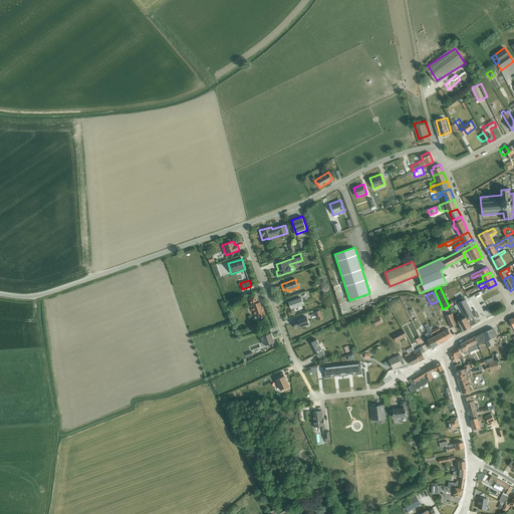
[(259,317),(265,315),(260,301),(258,302),(256,295),(248,298),(252,311),(253,310),(255,315),(258,314),(259,317)]
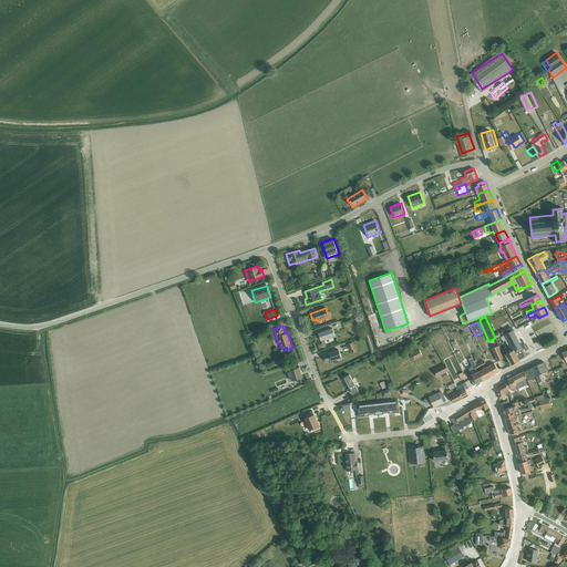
[(524,349),(512,326),(501,331),(503,336),(505,334),(511,344),(515,353),(523,350),(524,349)]
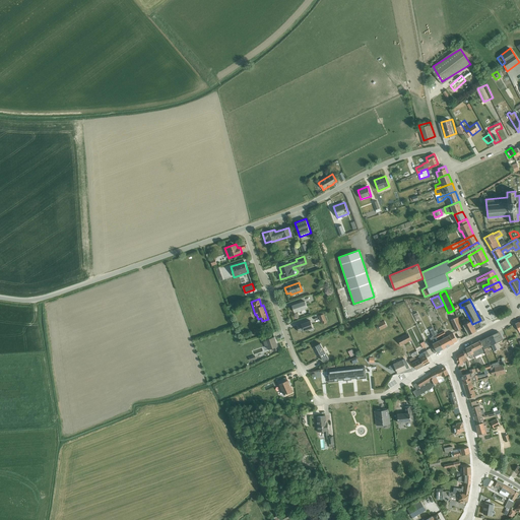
[(306,302),(291,306),(295,313),(308,309),(306,302)]
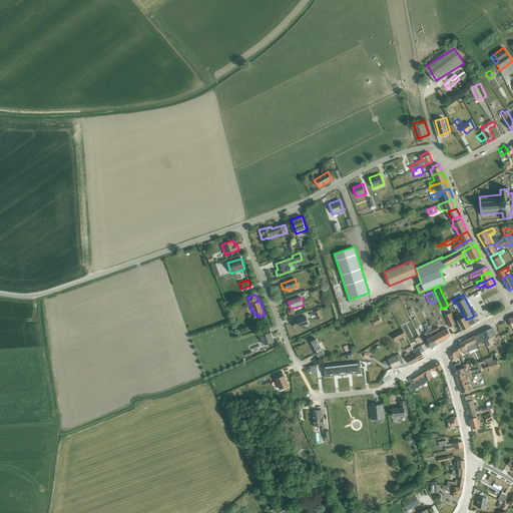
[(323,318),(320,308),(317,309),(317,311),(315,312),(316,317),(318,317),(319,320),(323,318)]
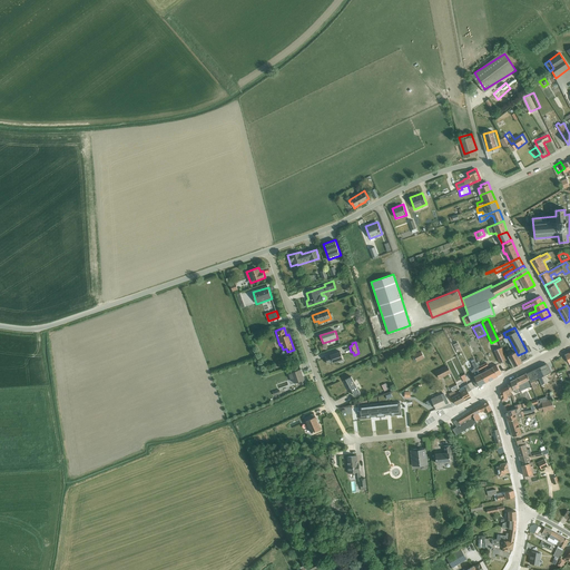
[(518,355),(513,346),(511,347),(513,352),(512,352),(512,353),(509,355),(514,366),(522,363),(518,355)]
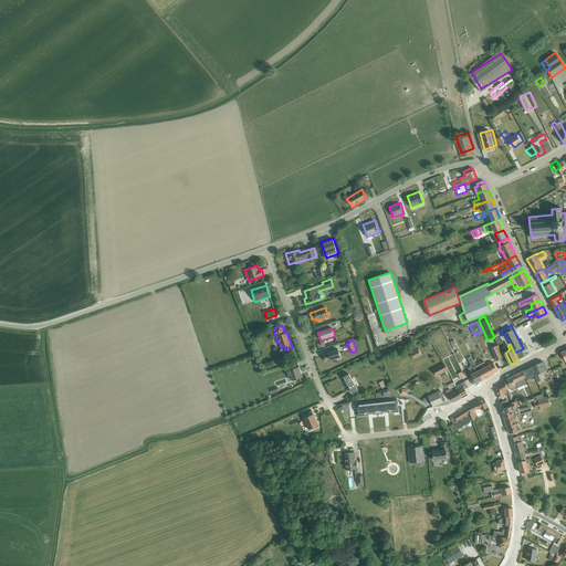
[(503,357),(498,345),(491,348),(496,360),(503,357)]
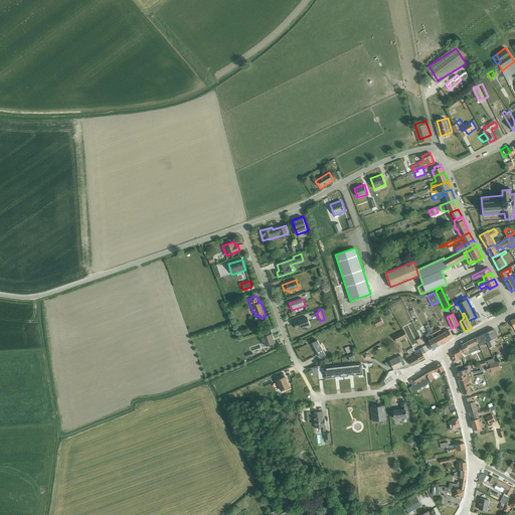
[(380,316),(373,320),(377,326),(383,323),(380,316)]
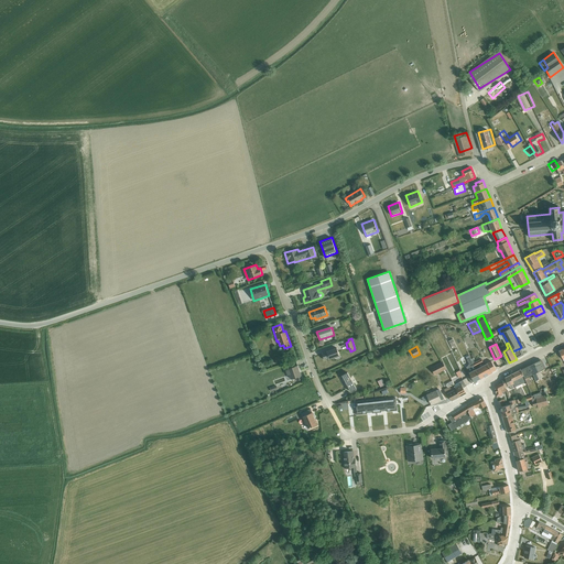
[(337,348),(322,353),(324,359),(329,358),(329,359),(339,355),(337,348)]
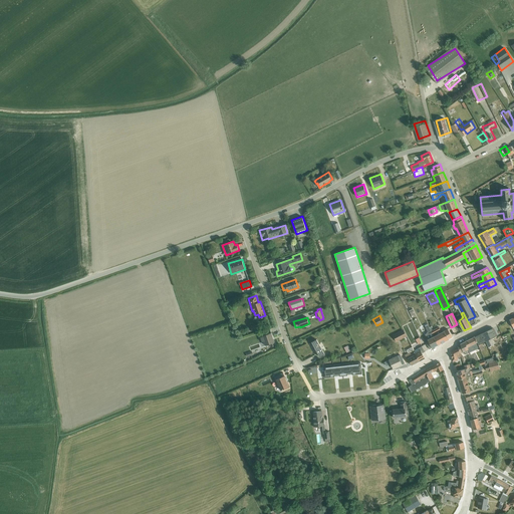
[(476,322),(474,317),(467,320),(471,327),(477,323),(477,322),(476,322)]
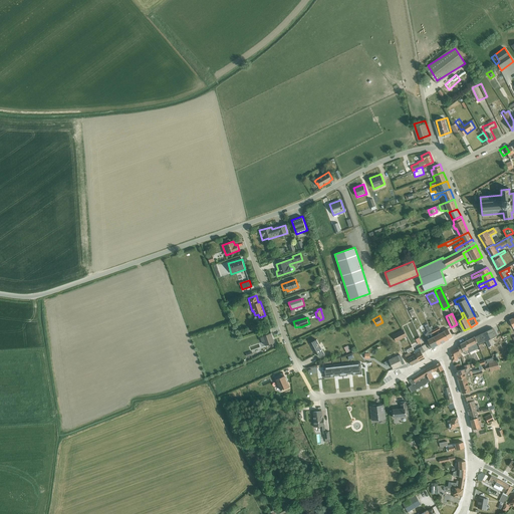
[(430,327),(428,323),(425,325),(428,331),(427,332),(425,333),(429,341),(432,347),(438,343),(430,327)]
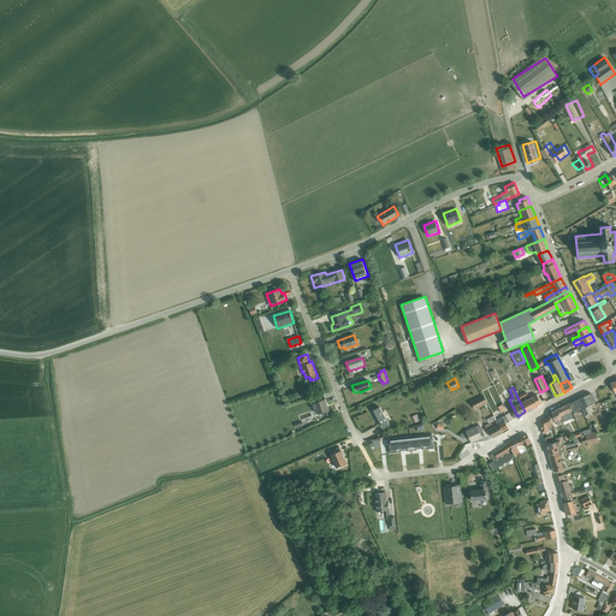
[(516,391),(515,392),(525,412),(537,406),(532,396),(529,397),(526,391),(519,395),(516,391)]
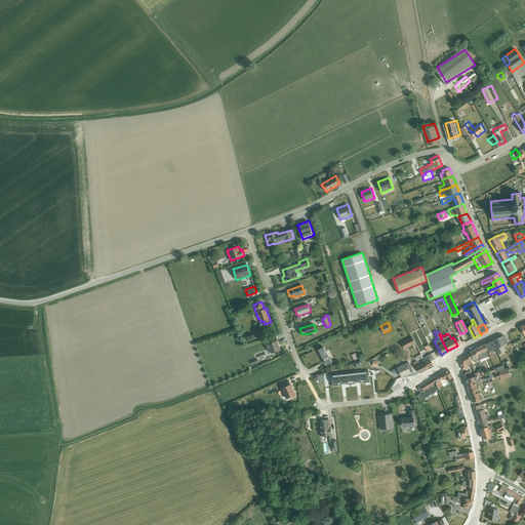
[(503,334),(497,337),(501,346),(508,342),(503,334)]
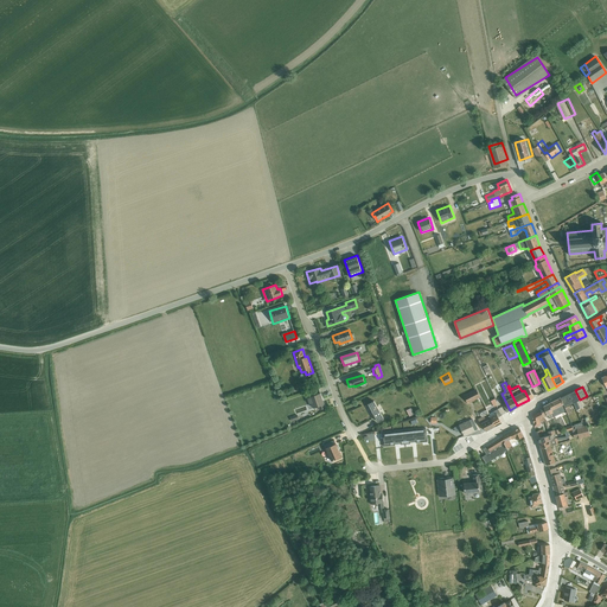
[(529,388),(524,390),(529,400),(534,397),(529,388)]
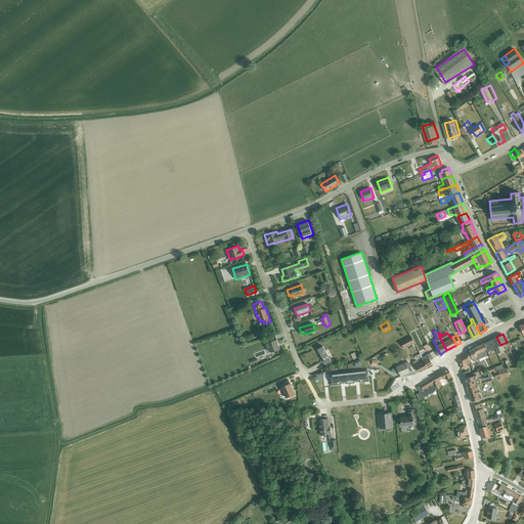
[(404,348),(415,342),(411,336),(401,341),(404,348)]
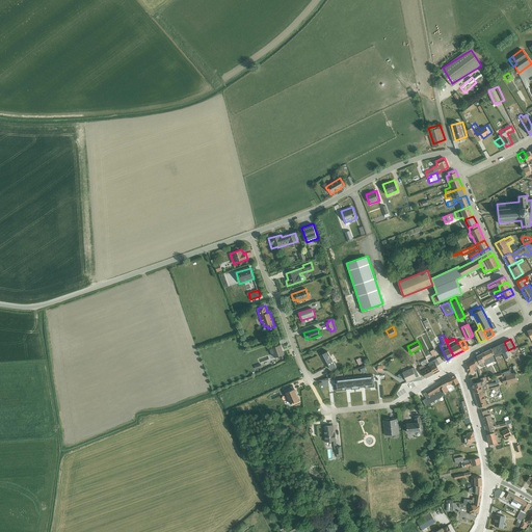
[(504,342),(499,345),(503,353),(505,358),(508,357),(505,351),(508,350),(504,342)]
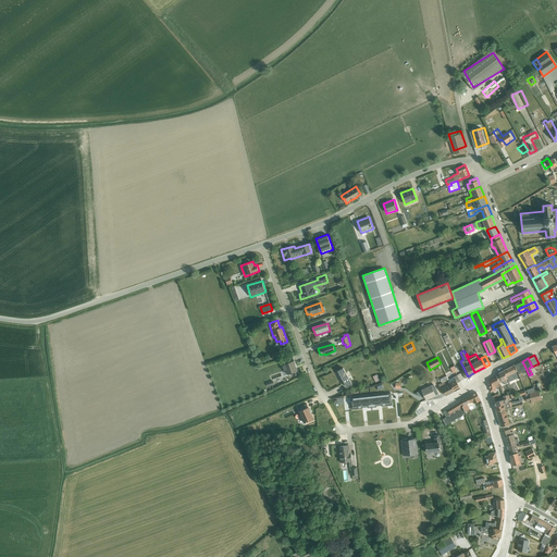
[(293,375),(299,373),(295,360),(282,364),(284,371),(286,370),(287,373),(293,372),(293,375)]
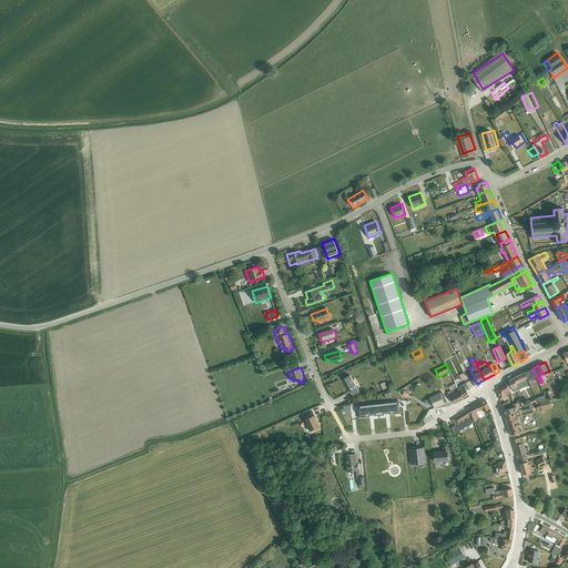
[(533,368),(525,372),(529,382),(530,384),(531,387),(535,386),(533,378),(537,377),(533,368)]
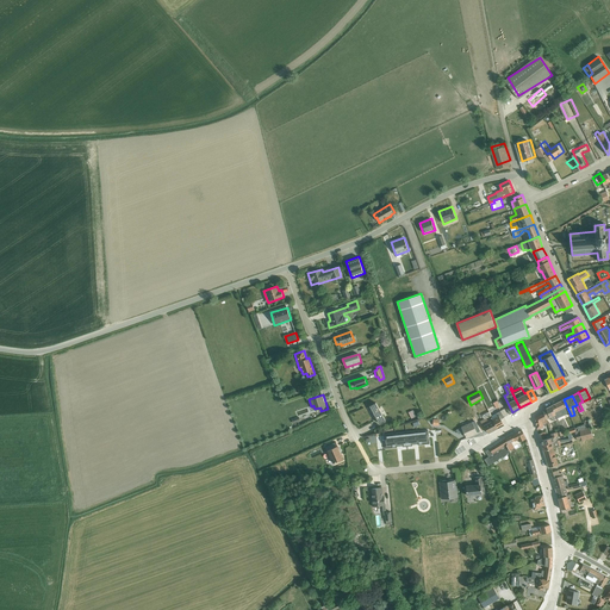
[(564,399),(552,405),(555,415),(558,417),(558,418),(570,412),(568,410),(564,399)]
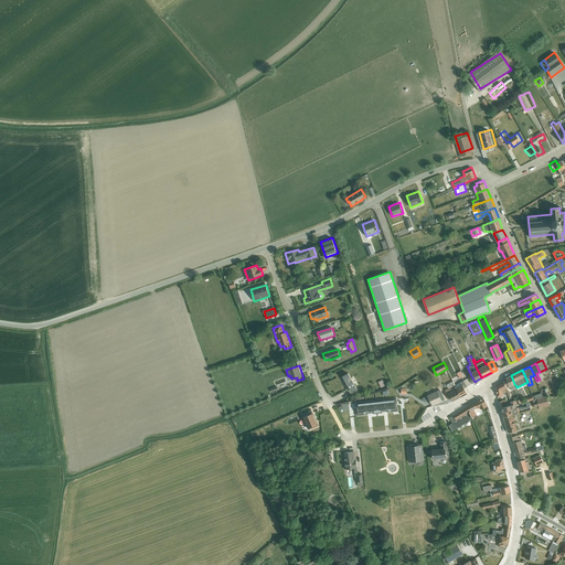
[(349,373),(342,376),(351,392),(356,390),(349,373)]
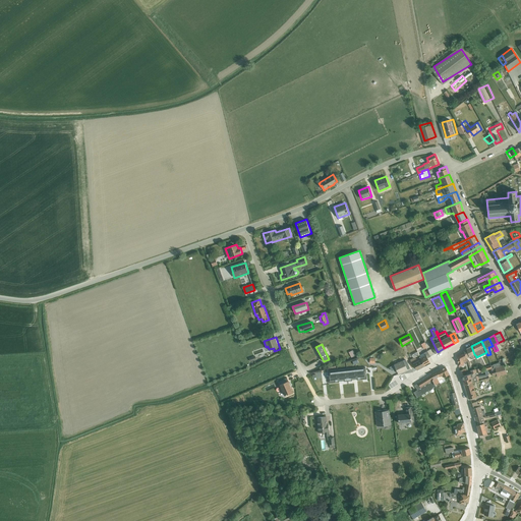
[(474,354),(471,346),(463,350),(464,352),(467,357),(469,355),(470,356),(471,356),(472,358),(476,356),(474,354)]
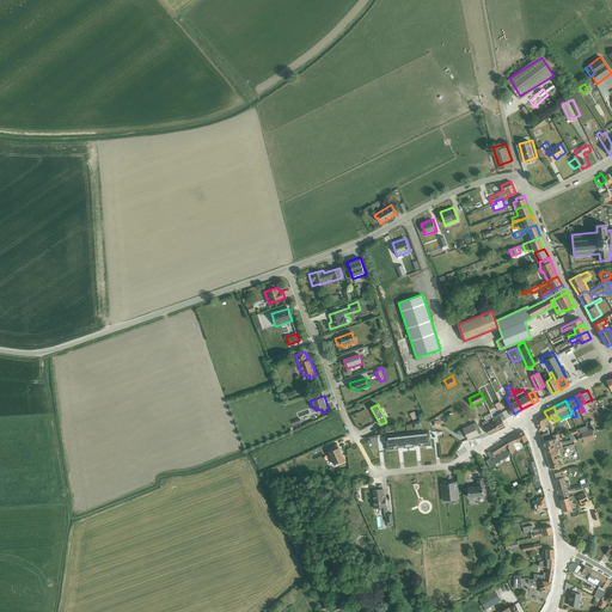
[(493,416),(491,412),(484,416),(485,420),(482,422),(485,428),(487,427),(490,434),(500,429),(493,416)]
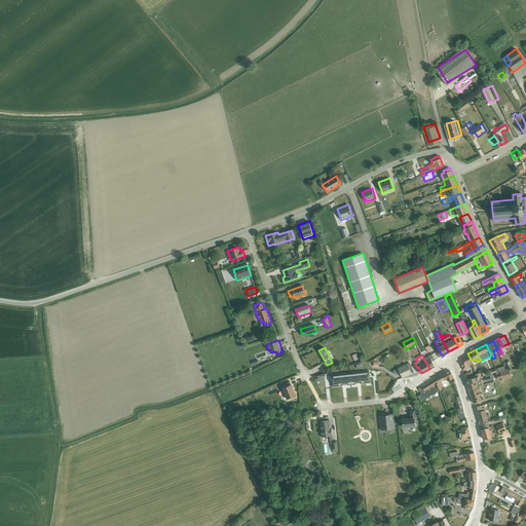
[(429,354),(423,358),(429,369),(435,366),(433,361),(429,354)]
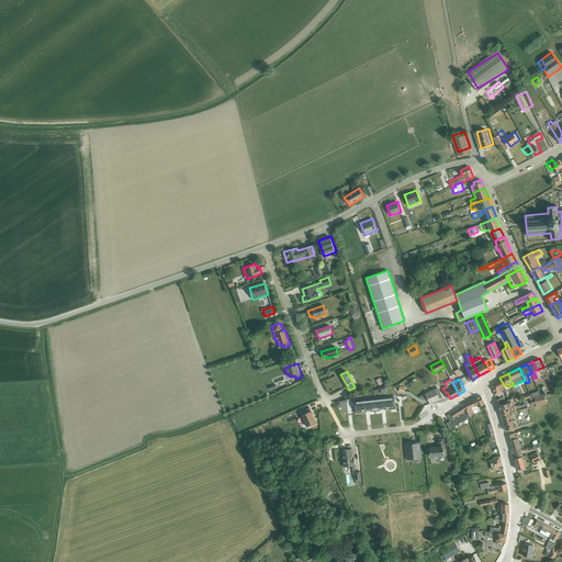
[(504,385),(501,380),(493,384),(494,386),(494,391),(495,393),(495,394),(501,393),(499,390),(504,390),(504,385)]
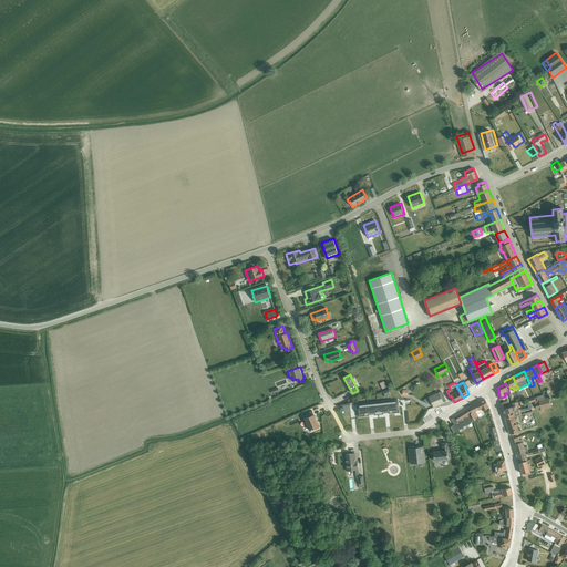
[(430,397),(434,406),(446,401),(442,390),(430,397)]
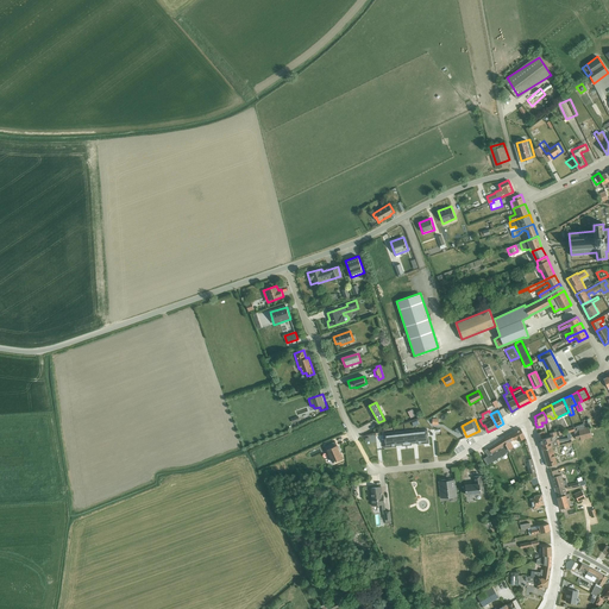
[(576,429),(573,431),(576,438),(581,437),(581,439),(592,437),(590,427),(589,427),(584,428),(577,429),(576,429)]
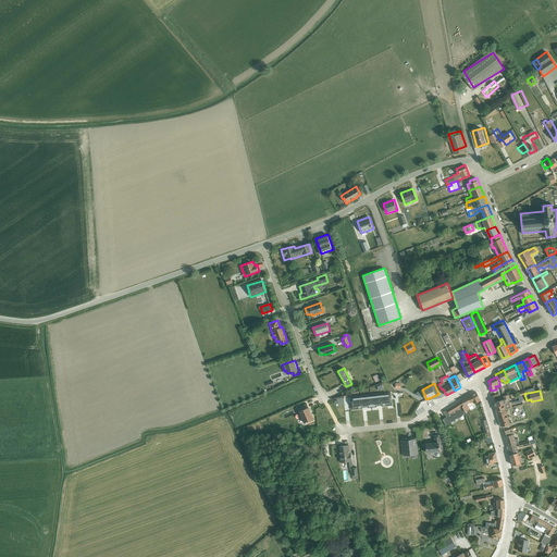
[(481,400),(477,392),(461,399),(467,410),(470,408),(469,407),(475,404),(474,403),(481,400)]
